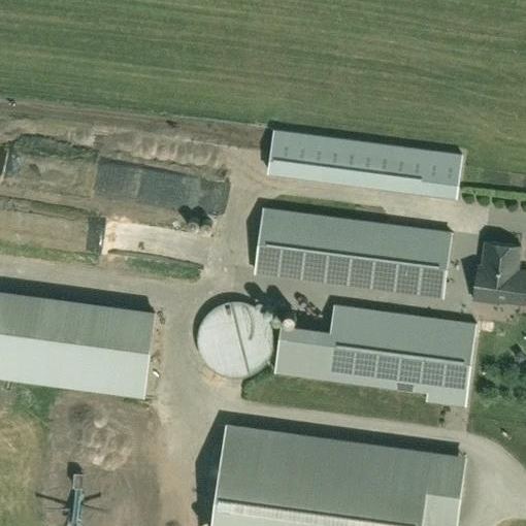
[(272,131),(267,173),(454,197),(459,156),(272,131)]
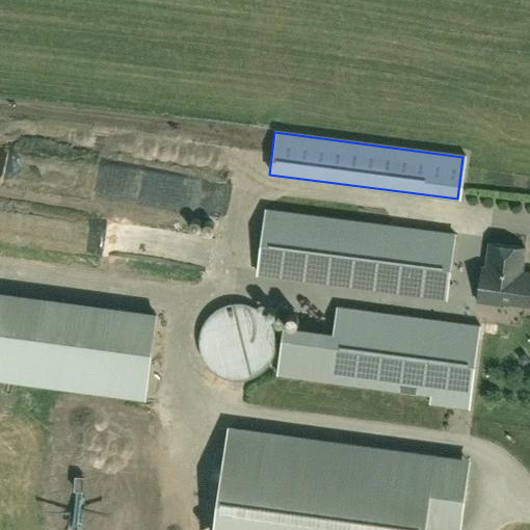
[(217,188),(210,189),(213,213),(236,210),(233,192),(218,194),(217,188)]
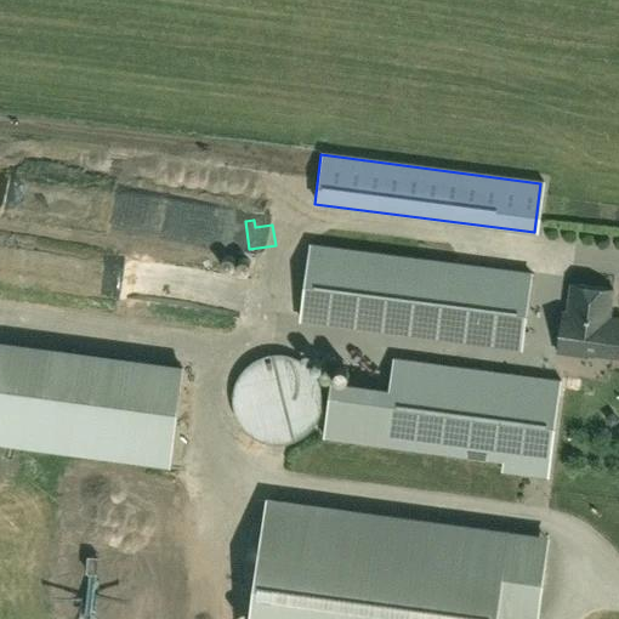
[(517,350),(527,276),(308,246),(299,322),(517,350)]
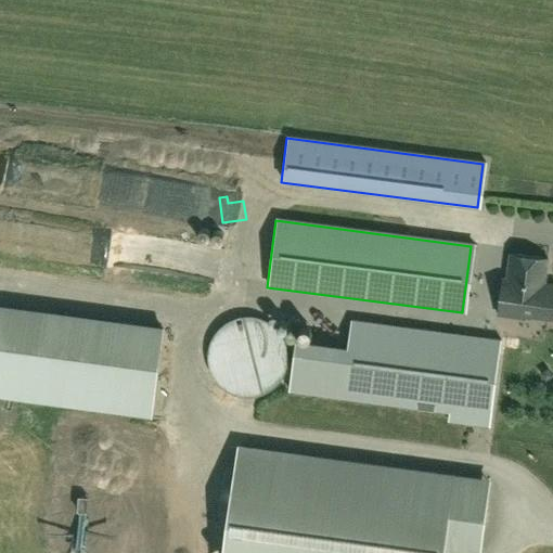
[(550,321),(552,292),(552,286),(540,285),(543,259),(506,255),(503,281),(499,280),(494,317),(516,320),(516,317),(550,321)]
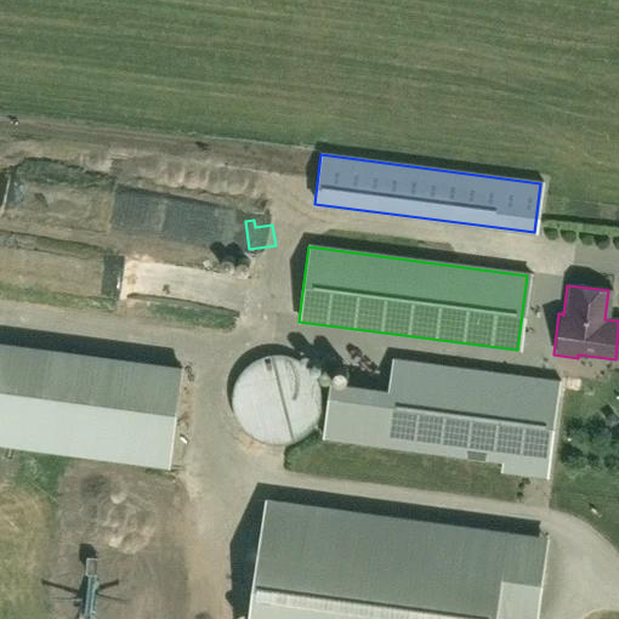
[(0,444),(176,466),(188,364),(0,341),(0,444)]
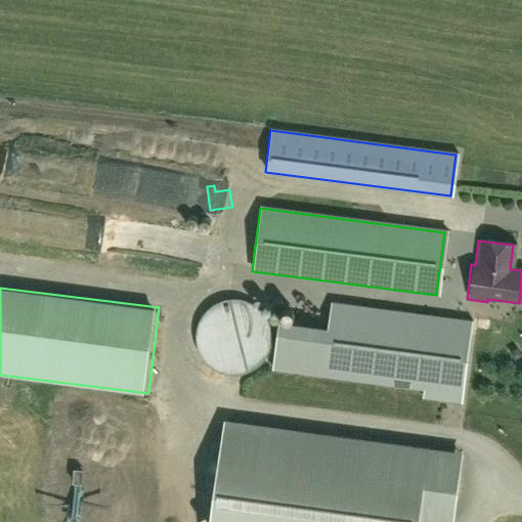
[(221,375),(231,376),(241,375),(249,372),(257,366),(263,359),(267,351),(269,341),(269,332),(266,322),(262,314),(255,308),(247,303),(237,301),(228,300),(219,302),(211,307),(204,313),(198,321),(194,330),(194,339),(196,349),(200,357),(206,364),(213,371),(221,375)]
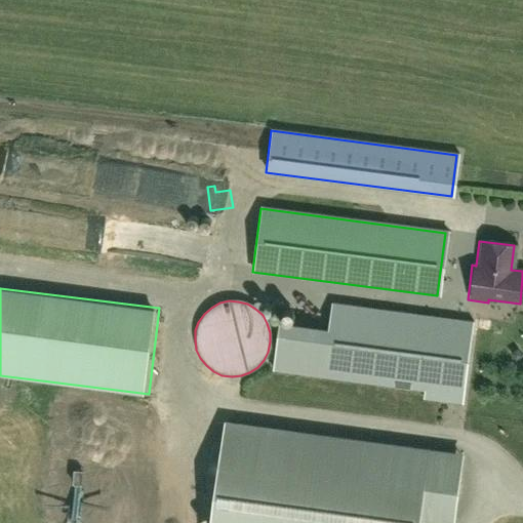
[(272,371),(322,377),(424,392),(423,399),(459,404),(471,322),(331,304),(328,329),(279,323),(272,371)]
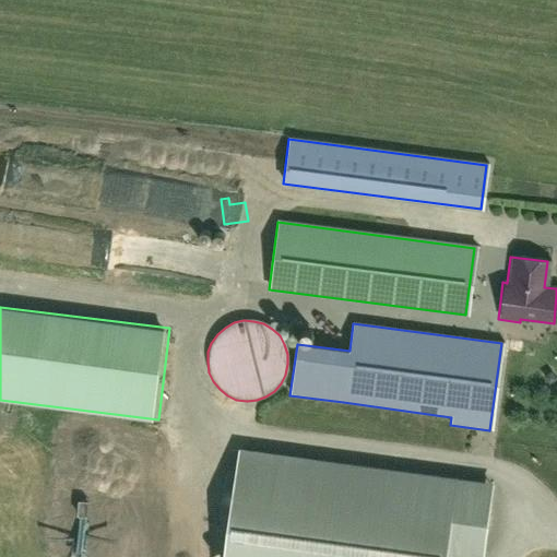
[(482,556),(493,483),(238,449),(222,556),(482,556)]
